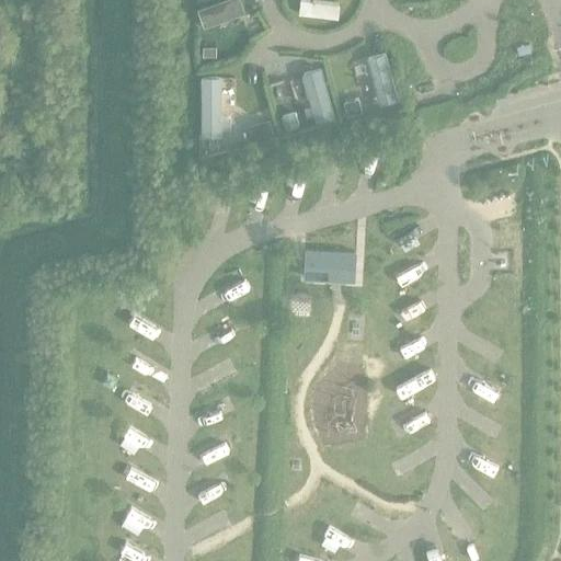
[(244,0),(207,0),(198,3),(204,22),(247,8),(244,0)]
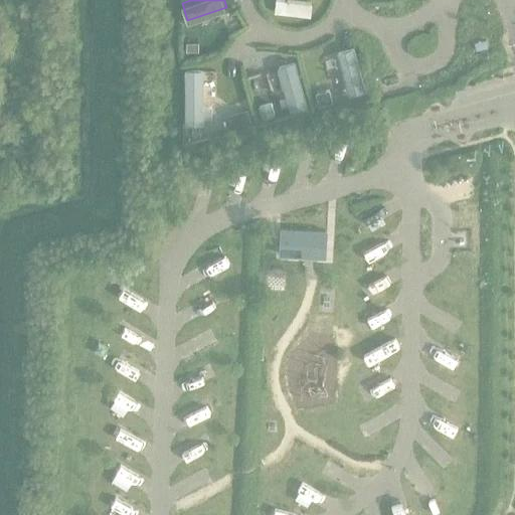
[(286,0),(274,0),(273,13),(309,17),(311,3),(286,0)]
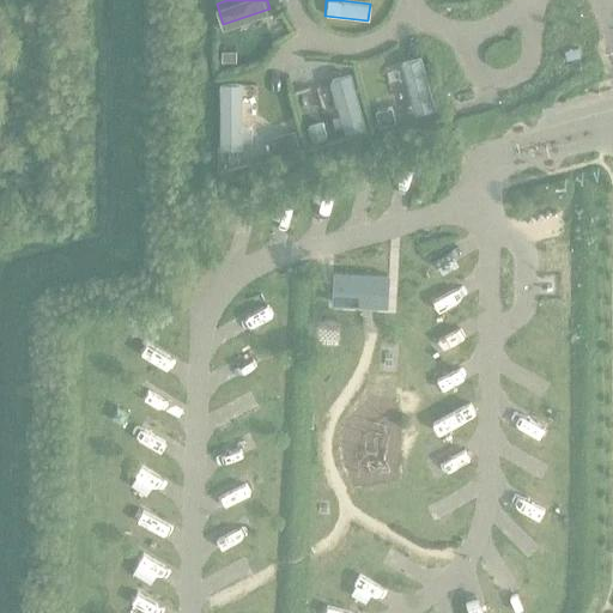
[(235,48),(222,48),(222,60),(236,60),(235,48)]
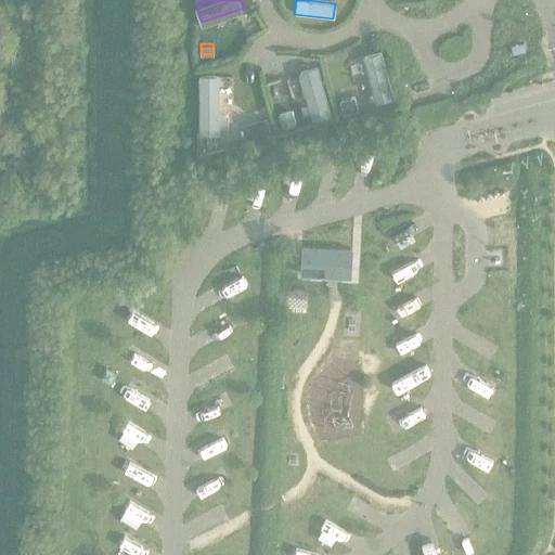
[(217,75),(197,75),(197,136),(217,136),(217,128),(224,128),(224,116),(217,116),(217,75)]
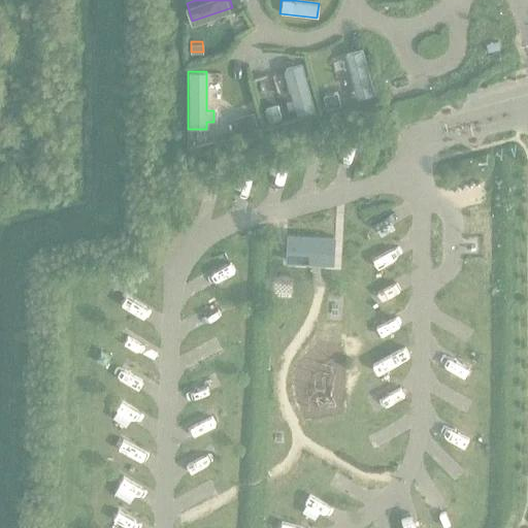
[(336,93),(323,96),(326,109),(340,106),(336,93)]
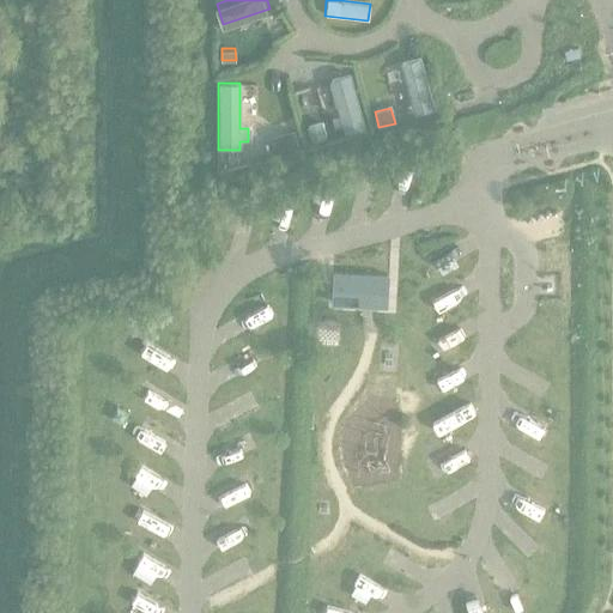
[(320,122),(305,127),(310,143),(325,139),(320,122)]
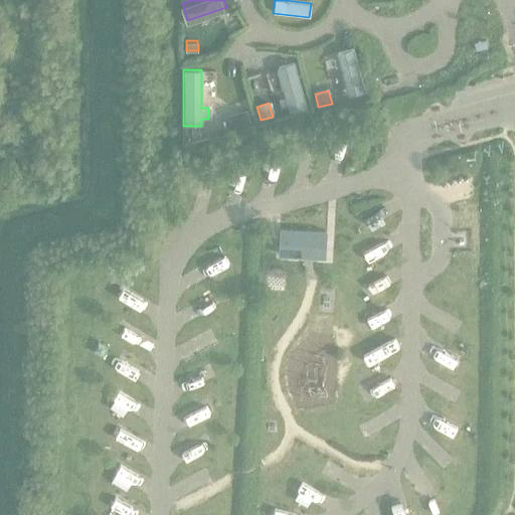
[(282,227),(281,252),(325,255),(326,230),(282,227)]
